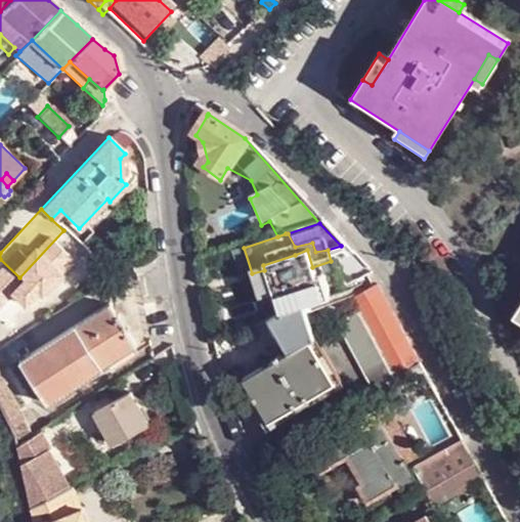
[(331,261),(350,256),(341,246),(328,250),(331,261)]
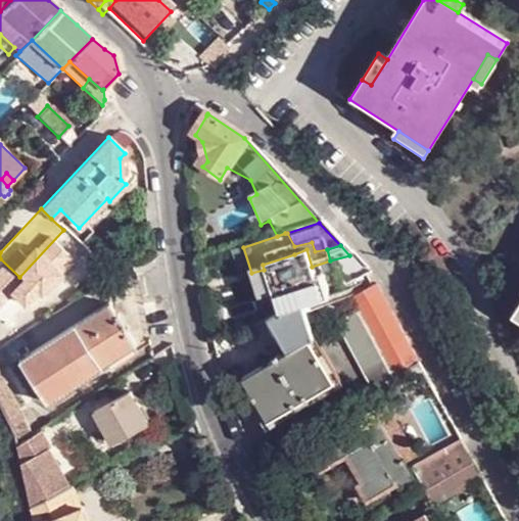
[(279,317),(299,310),(328,299),(319,277),(316,278),(312,267),(307,249),(294,254),(263,265),(264,270),(273,297),(279,317)]
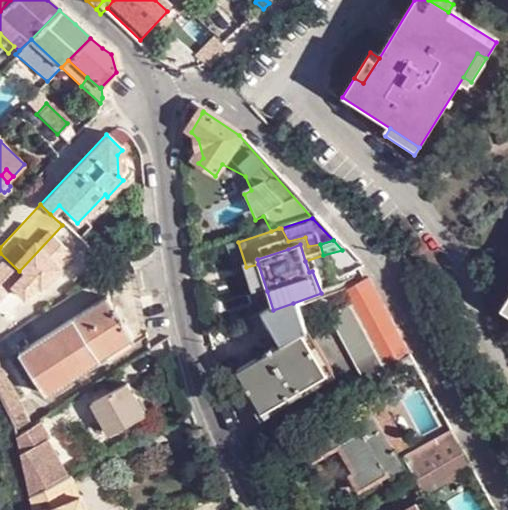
[(246,267),(245,268),(254,295),(267,291),(258,264),(246,267)]
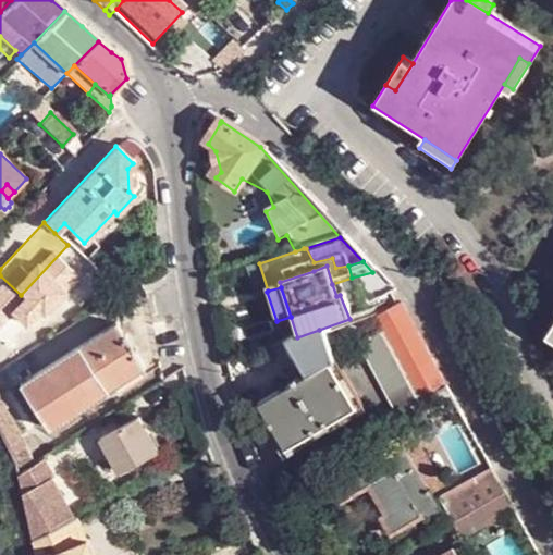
[(416,404),(444,387),(393,291),(365,306),(379,333),(416,404)]
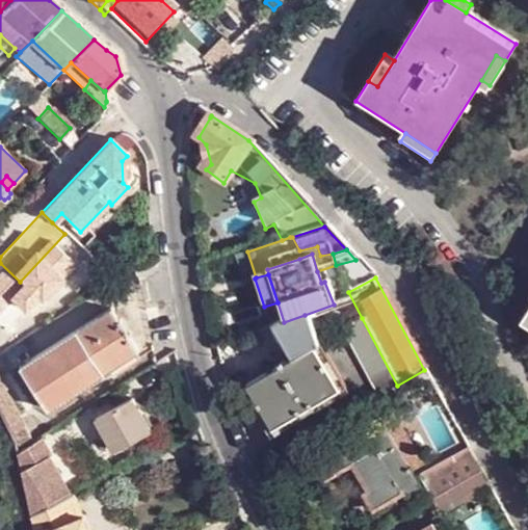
[(45,411),(111,367),(133,352),(135,351),(132,344),(129,340),(130,339),(117,320),(116,320),(113,316),(109,310),(28,361),(19,367),(17,369),(45,411)]
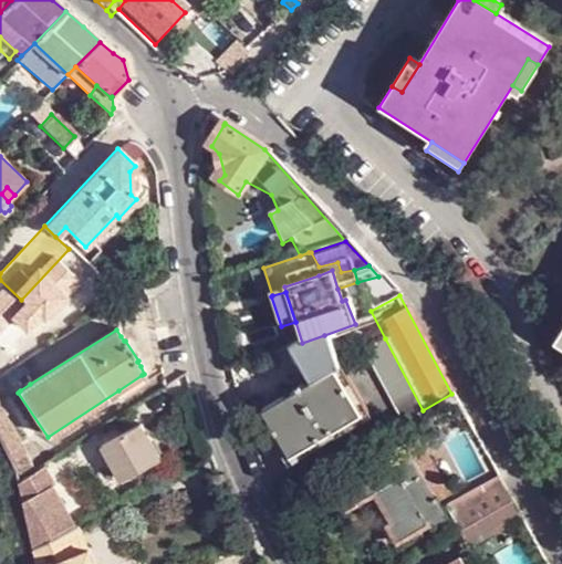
[(341,369),(339,367),(325,340),(324,335),(302,343),(291,347),(303,369),(311,384),(333,371),(334,372),(341,369)]
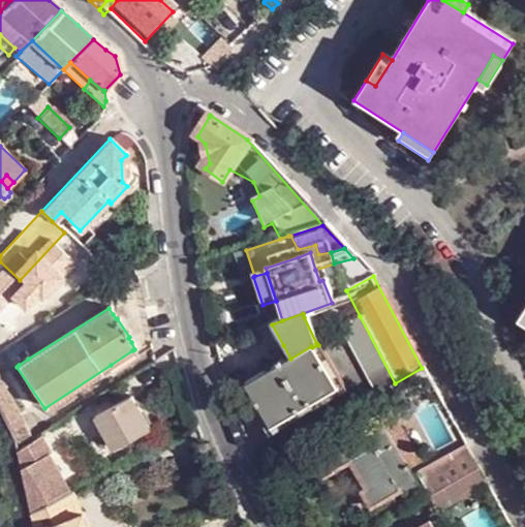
[(374,394),(395,383),(360,316),(339,328),(374,394)]
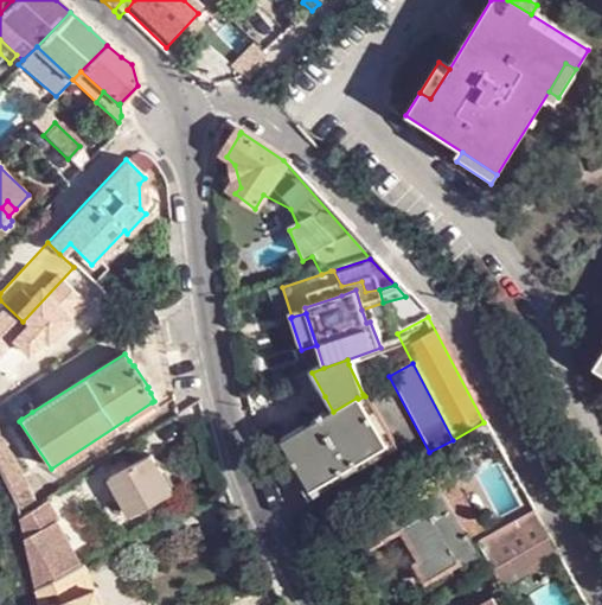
[(312,373),(294,382),(307,407),(325,396),(312,373)]
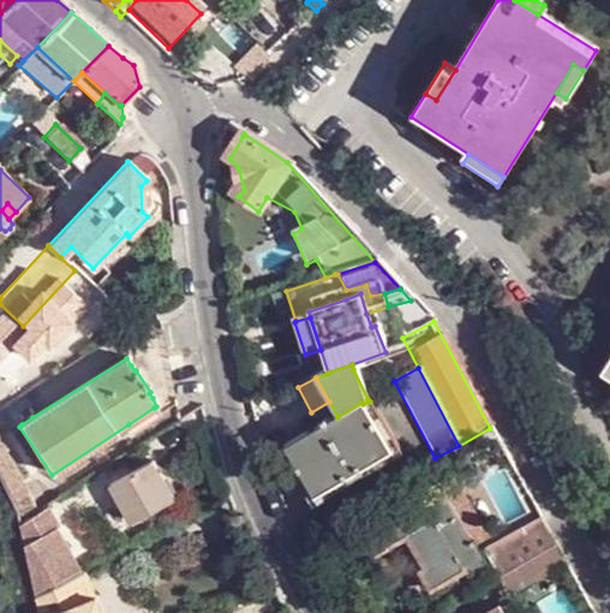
[(323,426),(283,448),(316,500),(347,480),(348,484),(363,477),(362,472),(394,453),(363,404),(362,403),(338,417),(328,422),(326,418),(322,422),(323,426)]
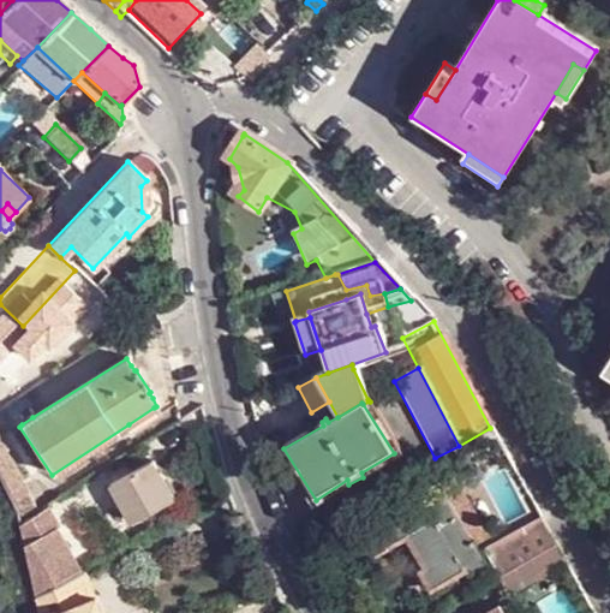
[(154,408),(129,424),(135,433),(160,416),(154,408)]
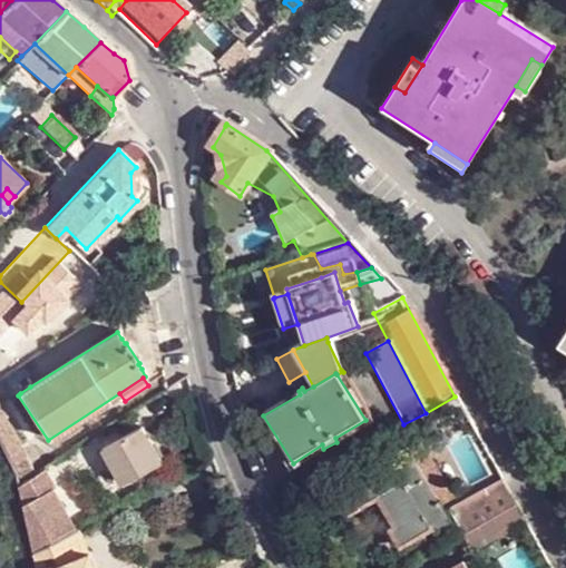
[(0,449),(13,476),(15,488),(25,482),(41,471),(0,403),(0,449)]
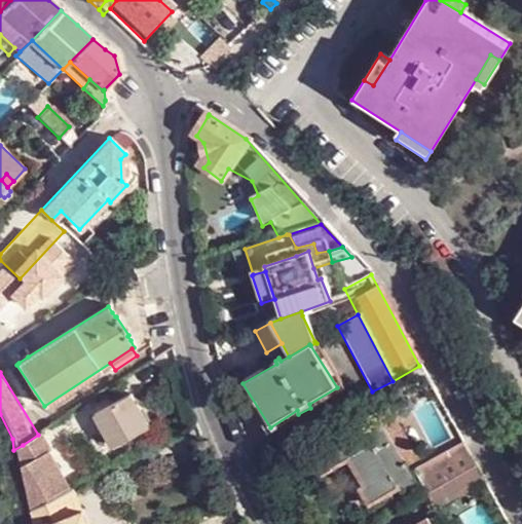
[(129,395),(95,414),(100,423),(113,447),(147,427),(129,395)]
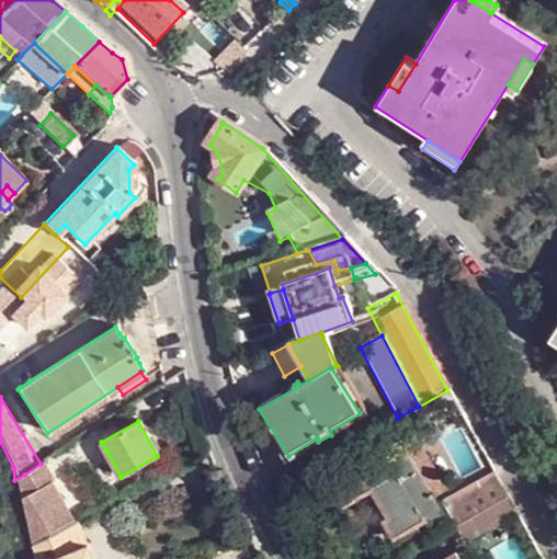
[(415,509),(422,523),(436,511),(424,487),(436,479),(412,440),(398,449),(415,475),(400,483),(408,498),(413,494),(420,505),(415,509)]
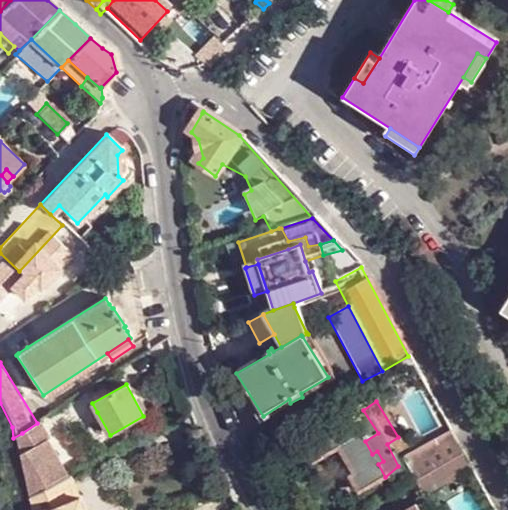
[(313,467),(338,452),(335,448),(360,434),(365,441),(378,433),(363,410),(301,447),(313,467)]
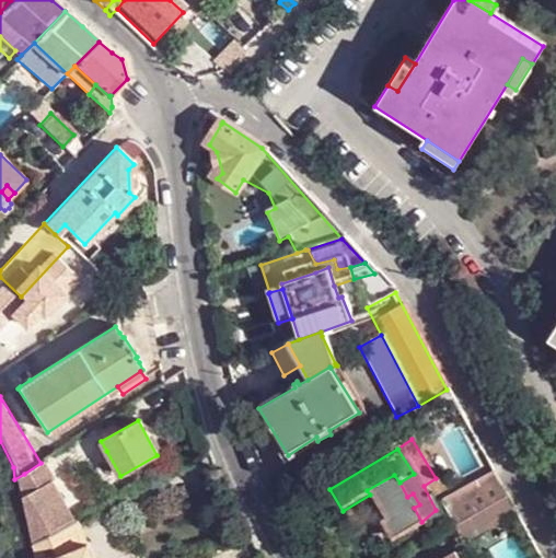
[(41,463),(24,474),(33,498),(43,520),(61,510),(41,463)]
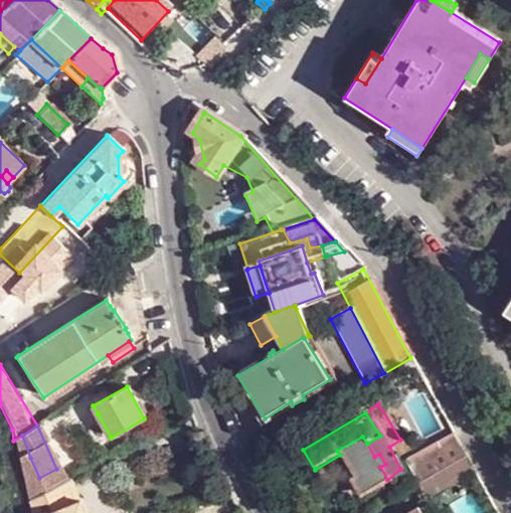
[(462,459),(450,435),(436,443),(404,459),(418,485),(462,459)]
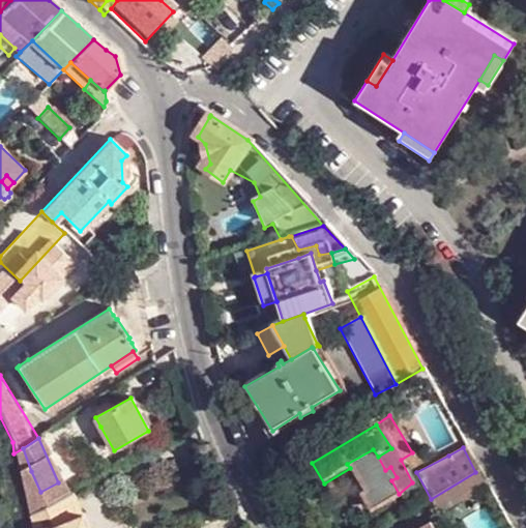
[(23,448),(13,453),(19,475),(31,471),(23,448)]
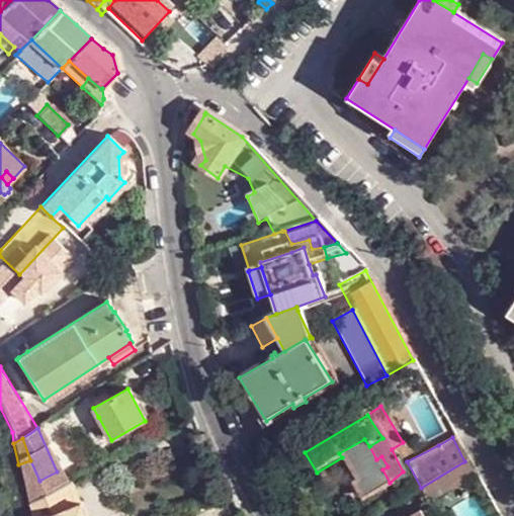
[(361,500),(390,483),(382,469),(376,459),(369,446),(364,439),(339,453),(342,457),(355,482),(352,484),(361,500)]
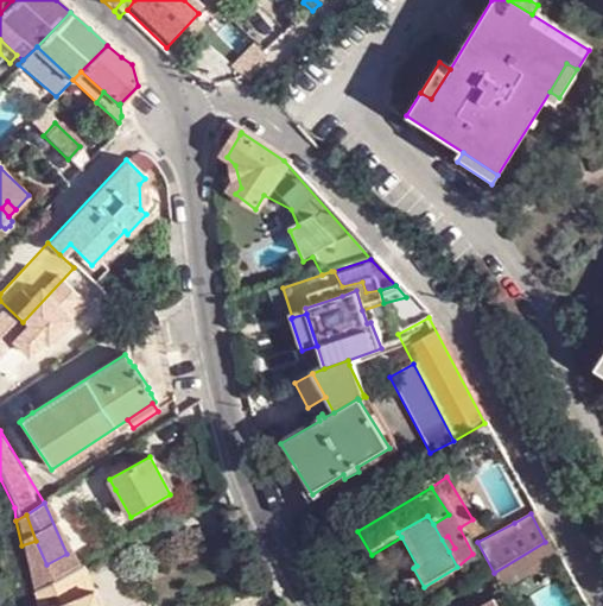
[(442,540),(449,551),(455,548),(448,536),(442,540)]
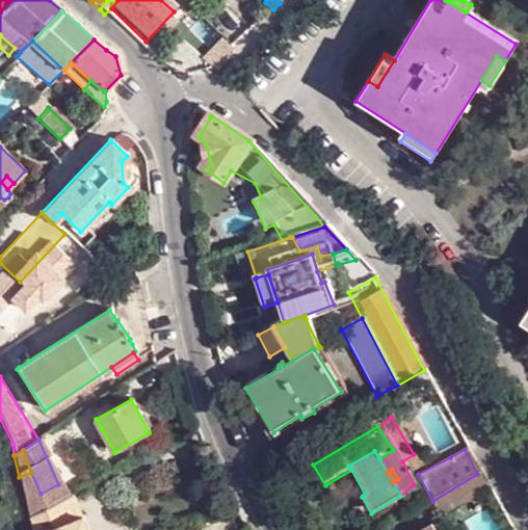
[(31,473),(19,477),(27,518),(46,507),(41,494),(31,473)]
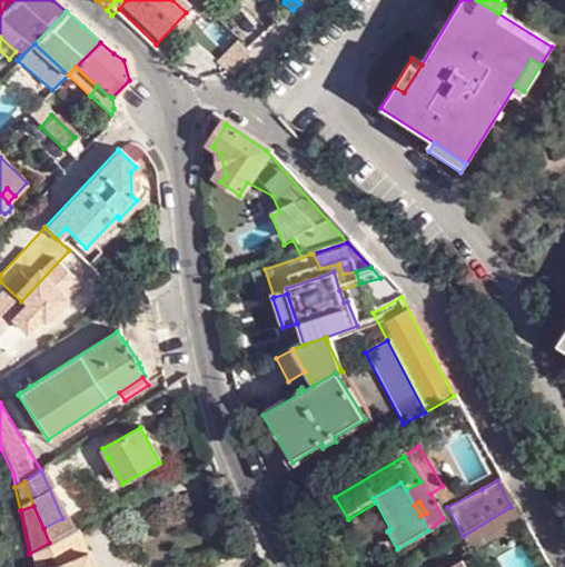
[(511,507),(463,536),(471,551),(521,524),(511,507)]
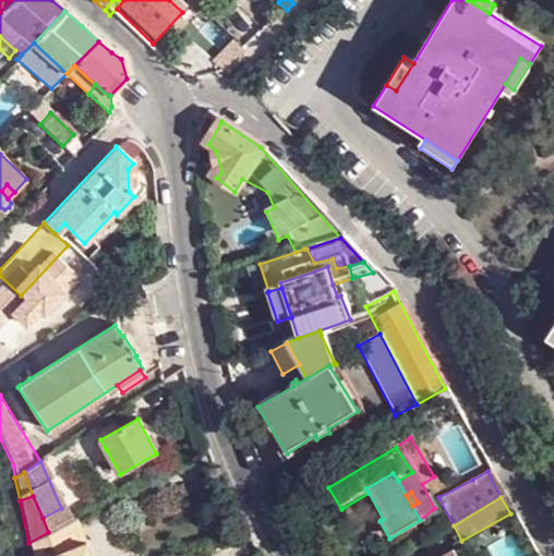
[(68,548),(61,526),(48,532),(57,553),(68,548)]
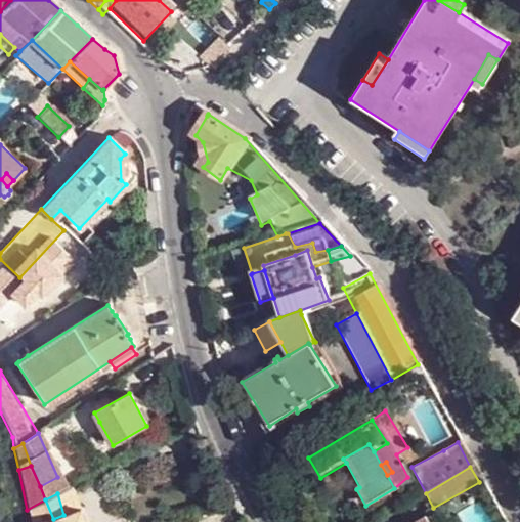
[(45,499),(27,510),(30,521),(47,521),(53,519),(45,499)]
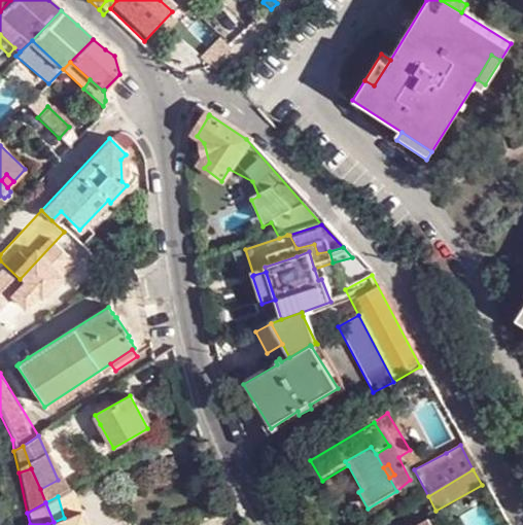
[(64,518),(54,522),(54,524),(83,524),(78,512),(64,518)]
